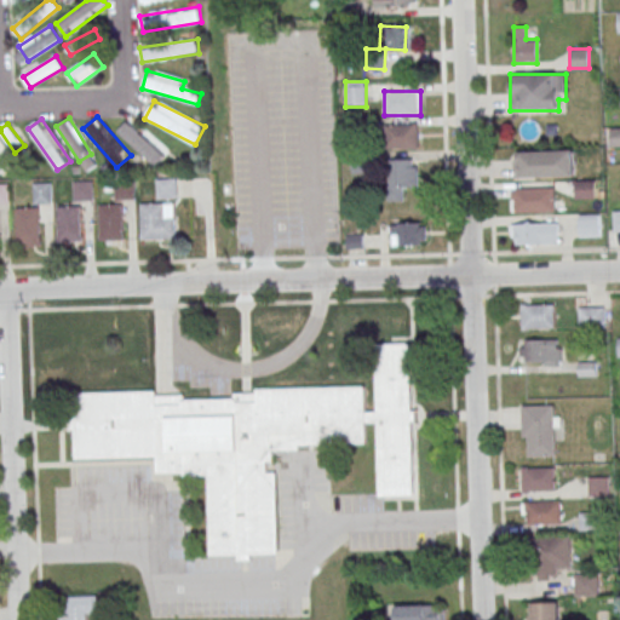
[(419,149),(419,125),(386,125),(386,149),(419,149)]
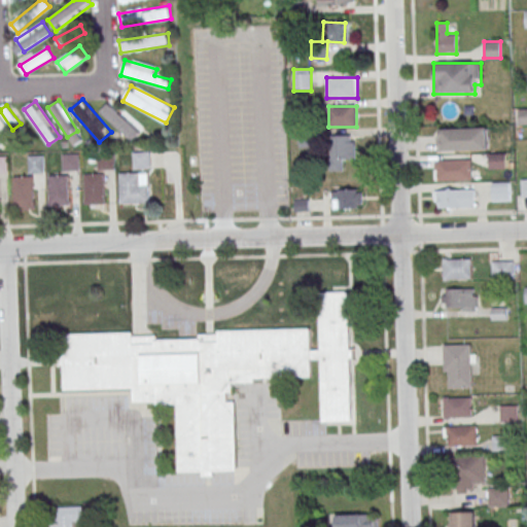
[(0,147),(12,138),(0,119),(0,147)]
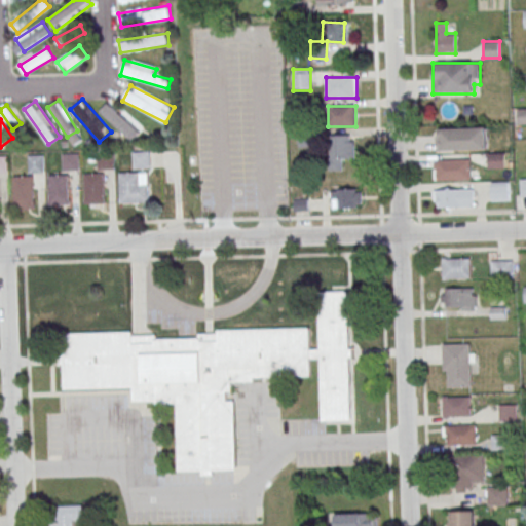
[(436,150),(486,150),(486,128),(436,128),(436,150)]
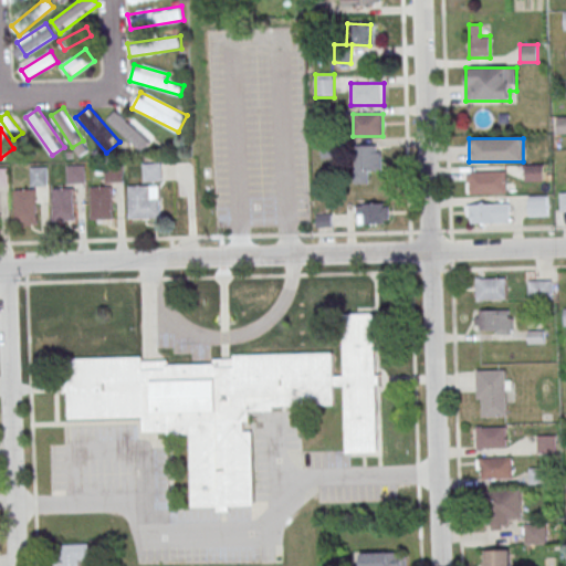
[(354,184),(367,184),(367,171),(380,171),(380,145),(354,145),(354,184)]
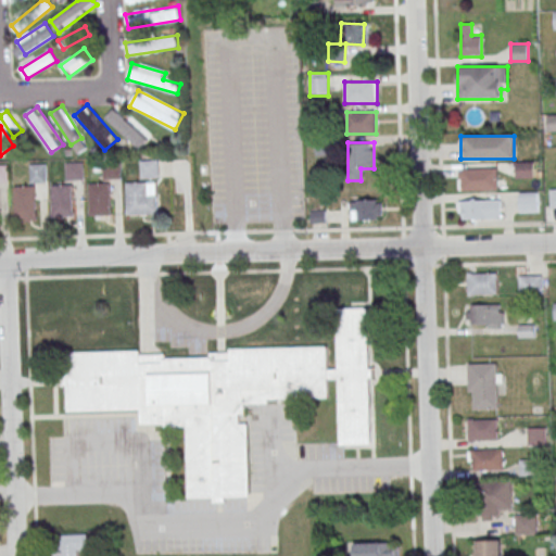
[(141,161),(159,160),(159,177),(141,177),(141,161)]
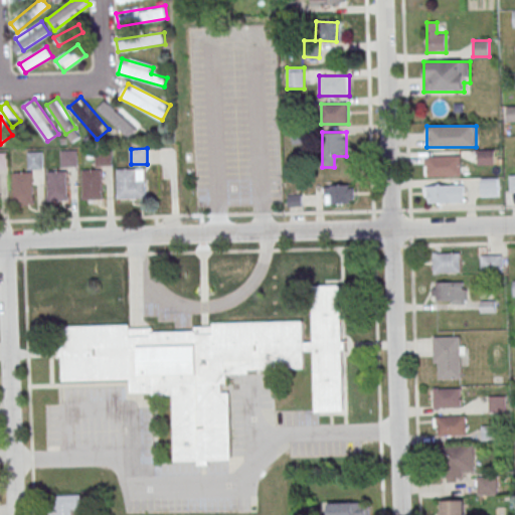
[(96,149),(112,149),(113,164),(97,165),(96,149)]
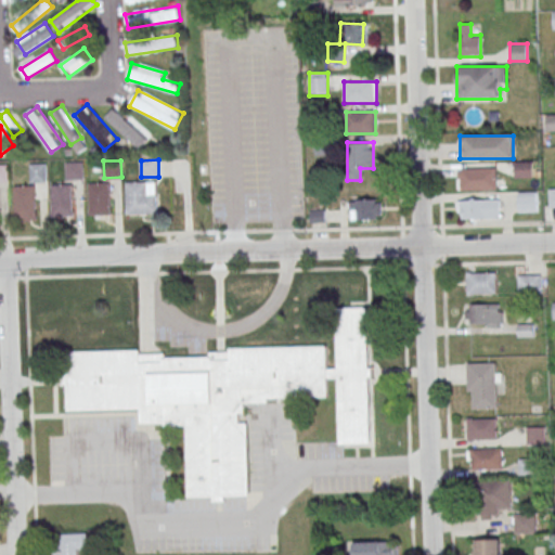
[(66,162),(84,162),(84,179),(66,179),(66,162)]
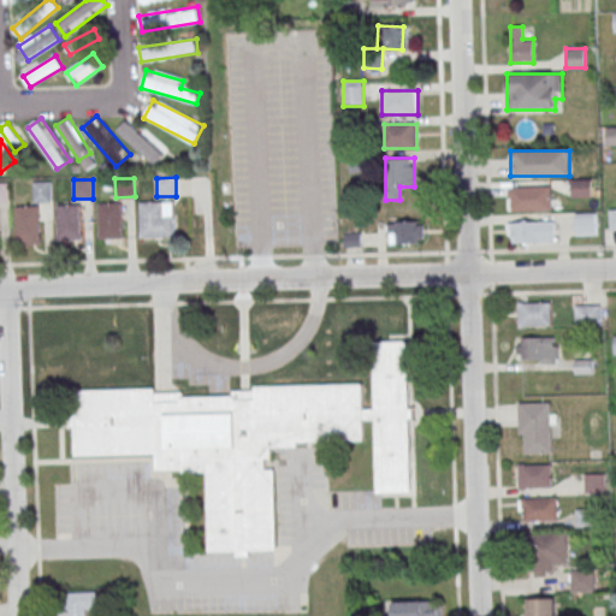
[(591,197),(591,179),(570,179),(570,197),(591,197)]
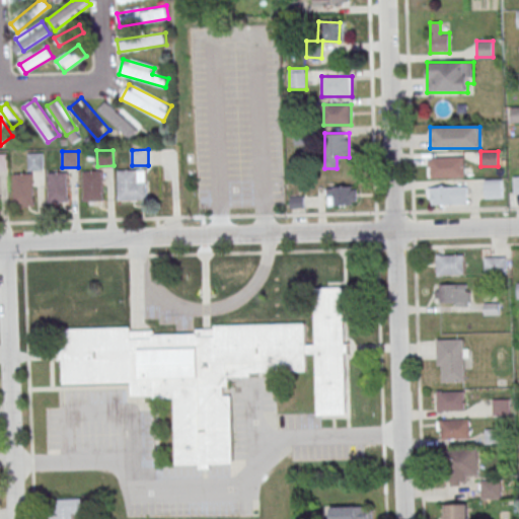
[(0,153),(8,153),(8,169),(0,169),(0,153)]
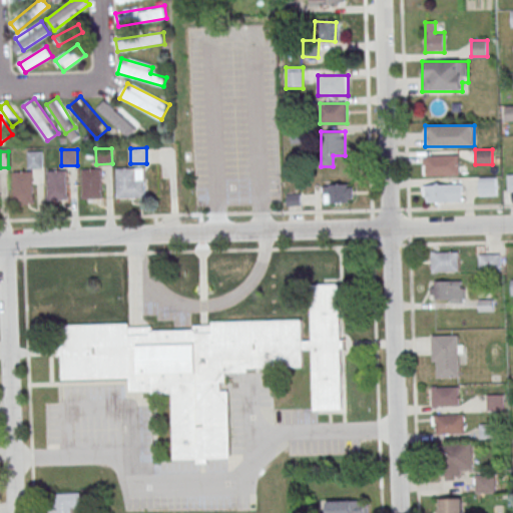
[(28,151),(42,151),(42,167),(28,167),(28,151)]
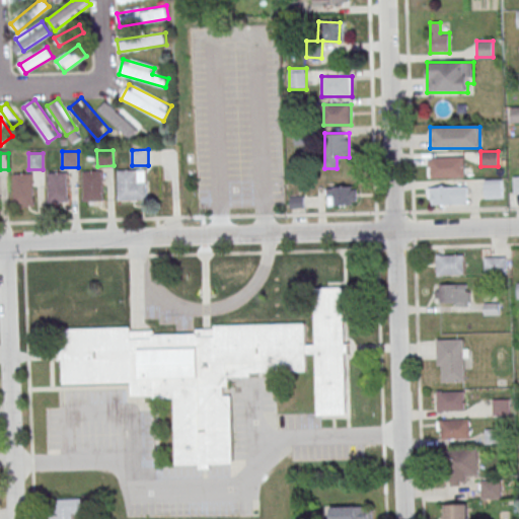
[(463,178),(463,156),(428,156),(428,178),(463,178)]
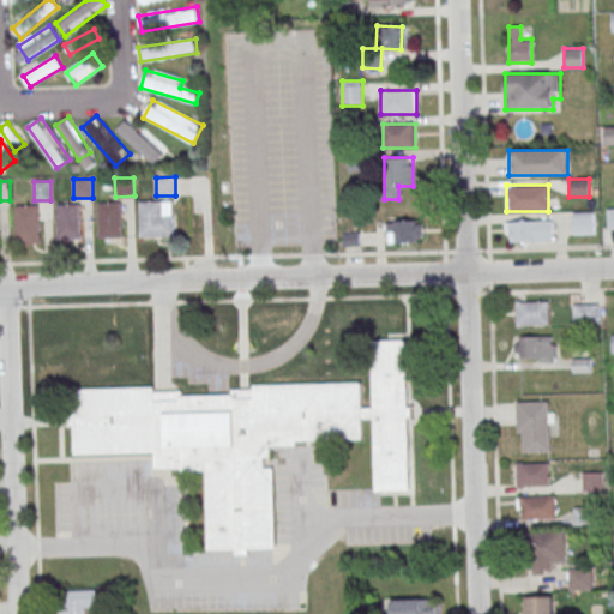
[(98,202),(121,200),(122,236),(100,236),(98,202)]
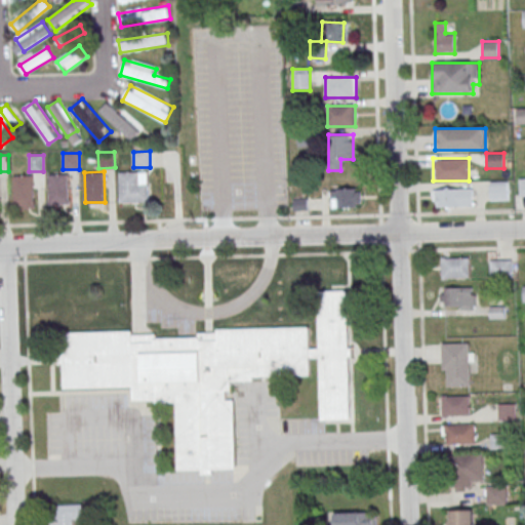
[(120,171),(139,171),(139,201),(120,201),(120,171)]
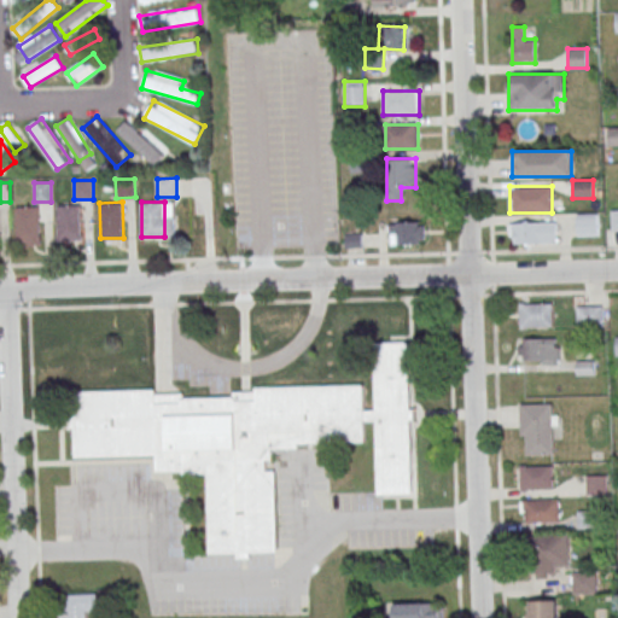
[(58,204),(81,204),(82,239),(59,239),(58,204)]
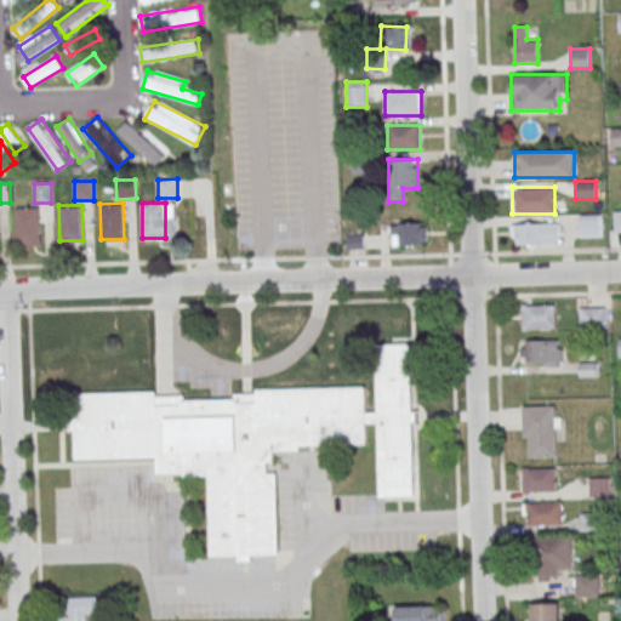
[(17,208),(40,206),(40,241),(17,243),(17,208)]
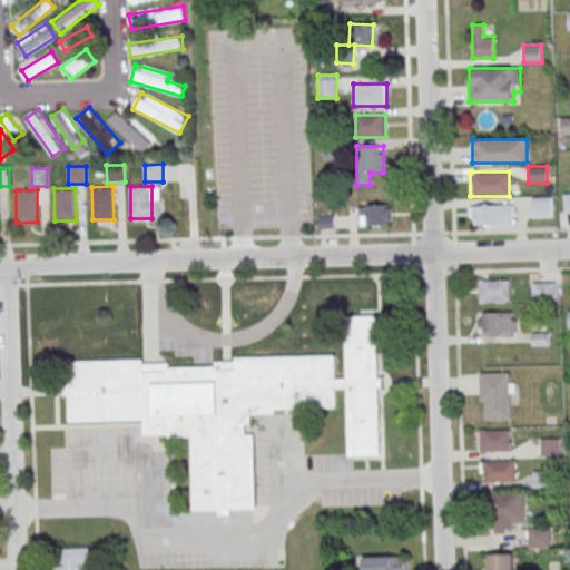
[(532,198),(532,217),(551,217),(551,198),(532,198)]
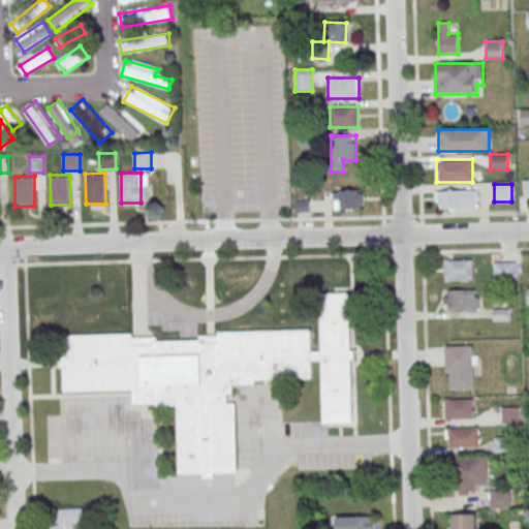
[(363,210),(363,190),(333,190),(333,210),(363,210)]
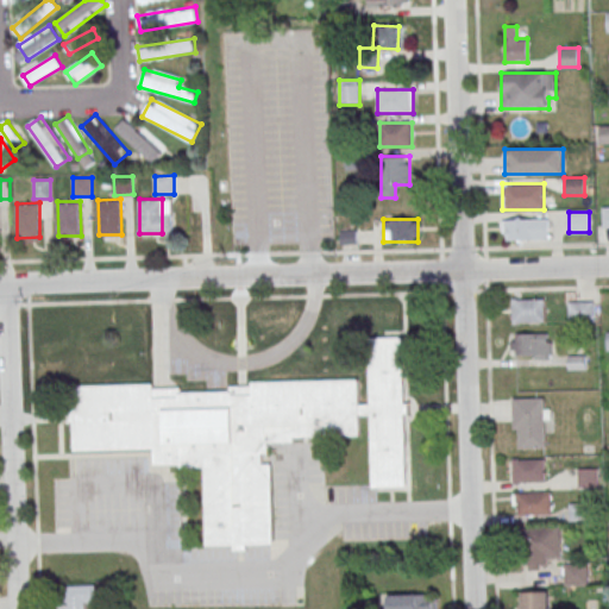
[(502,240),(548,240),(548,219),(502,219),(502,240)]
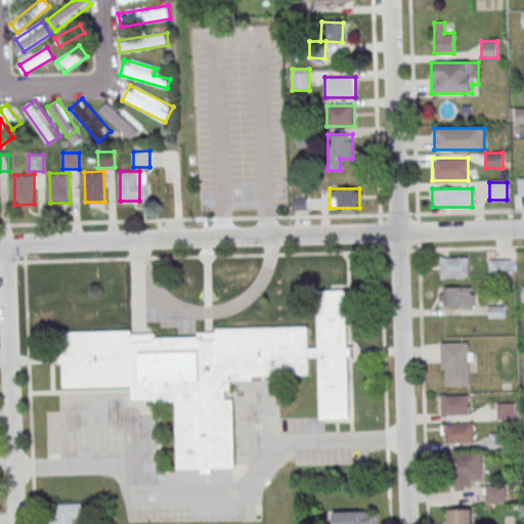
[(467,257),(441,257),(441,278),(467,278),(467,257)]
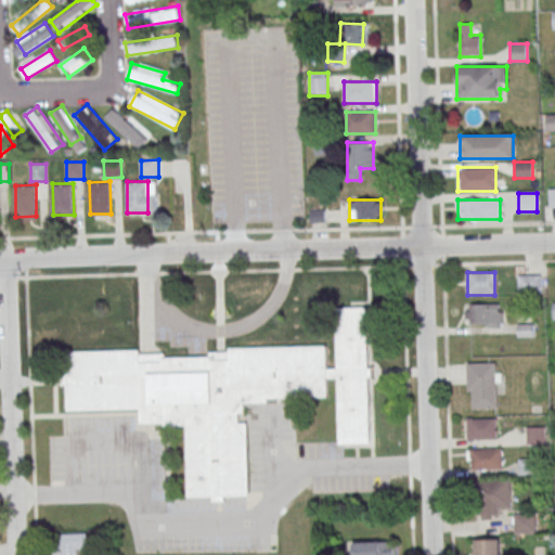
[(540,275),(524,275),(524,293),(540,293),(540,275)]
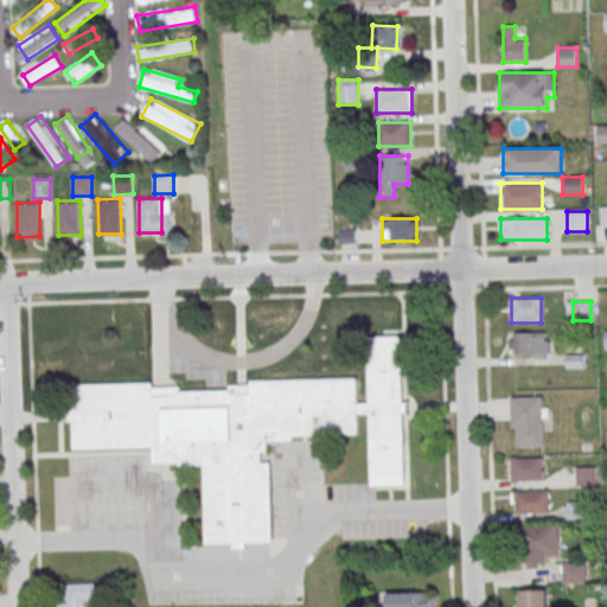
[(549,332),(509,332),(509,356),(549,356),(549,332)]
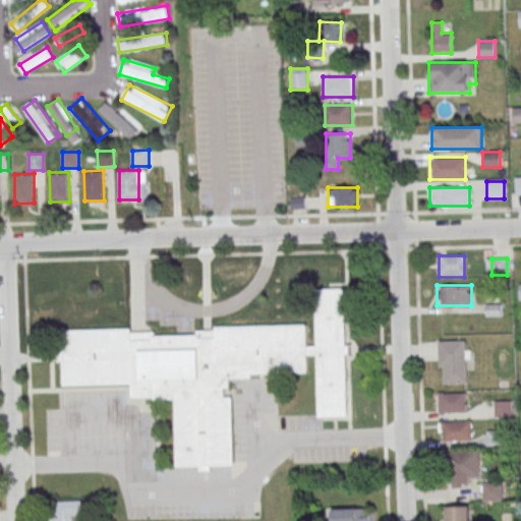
[(62,386),(62,331),(131,329),(131,333),(155,332),(155,336),(196,335),(196,331),(215,331),(216,327),(306,325),(307,346),(316,346),(315,290),(344,289),(345,345),(350,344),(350,354),(345,354),(347,416),(322,417),(319,417),(319,415),(317,355),(307,355),(307,372),(251,373),(250,379),(230,379),(229,379),(229,388),(224,388),(225,397),(231,397),(233,462),(233,465),(230,465),(211,466),(211,471),(199,471),(199,467),(176,467),(175,399),(172,400),(172,397),(131,398),(131,384),(62,386)]
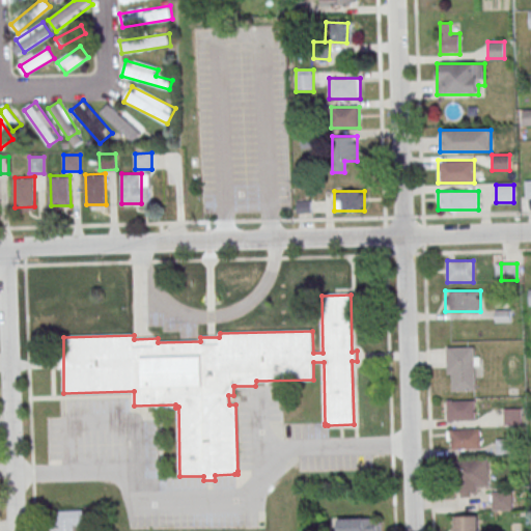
[(495,322),(511,322),(511,304),(495,304),(495,322)]
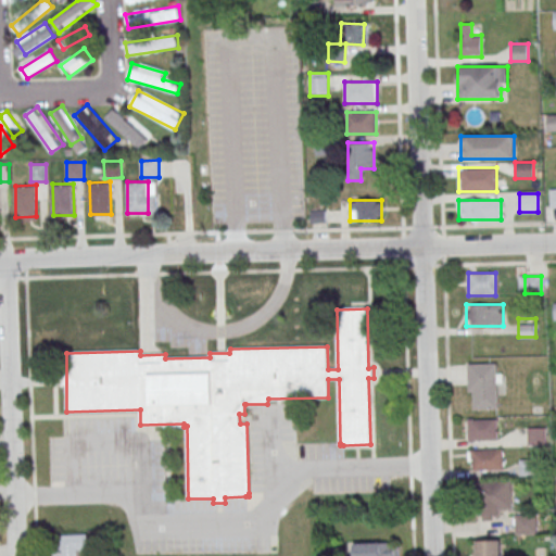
[(498,409),(498,364),(468,364),(469,409),(498,409)]
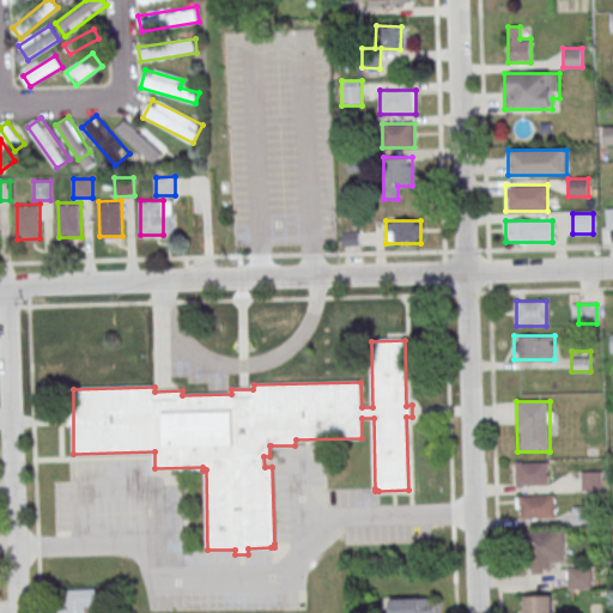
[(516,462),(516,486),(550,486),(550,462),(516,462)]
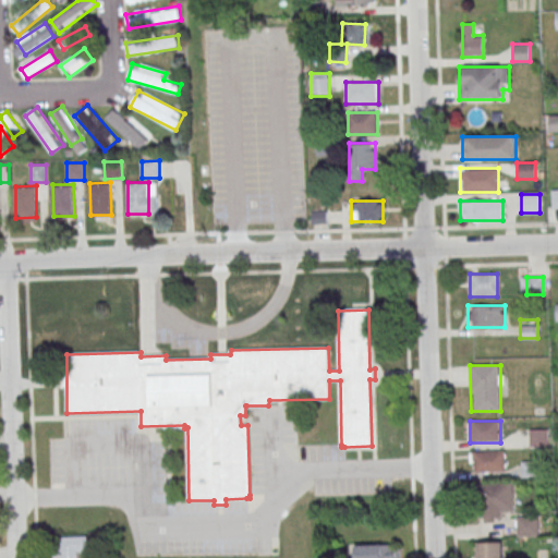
[(548,429),(529,429),(529,448),(548,448),(548,429)]
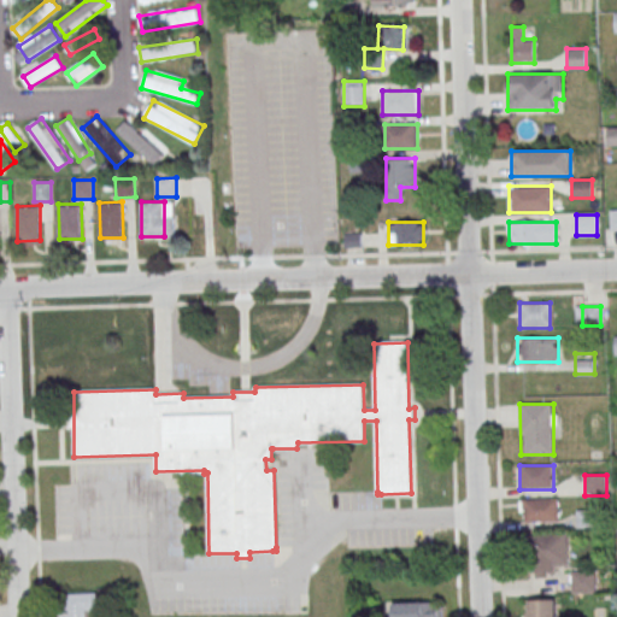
[(559,499),(521,499),(521,522),(559,522),(559,499)]
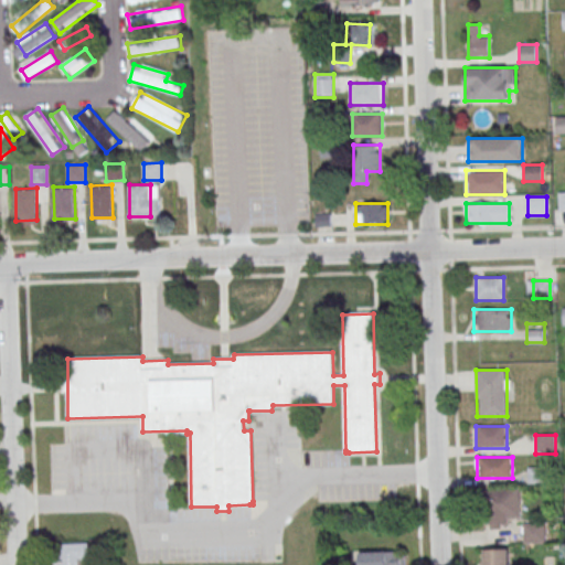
[(488,528),(508,528),(508,519),(519,519),(519,489),(488,489),(488,528)]
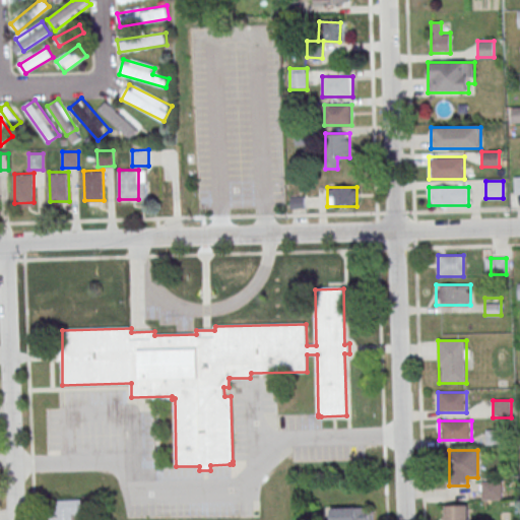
[(502,501),(502,481),(481,481),(481,501),(502,501)]
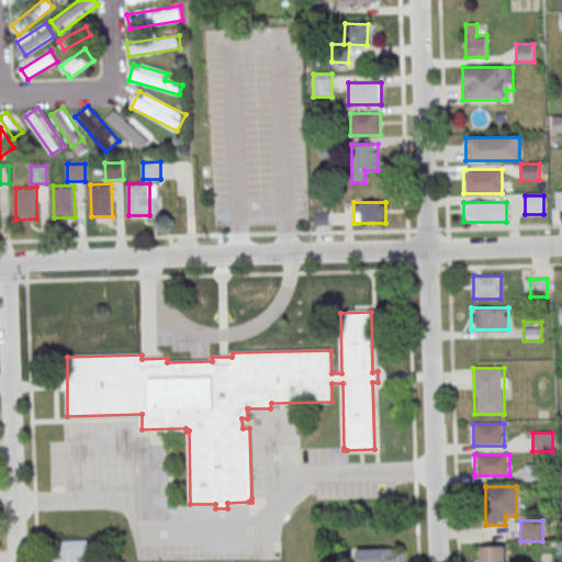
[(55,541),(54,561),(87,561),(88,541),(55,541)]
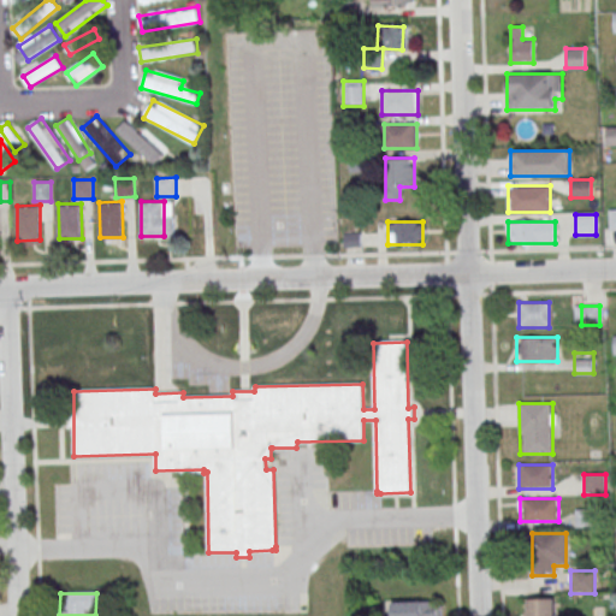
[(555,615),(556,599),(527,599),(527,615),(555,615)]
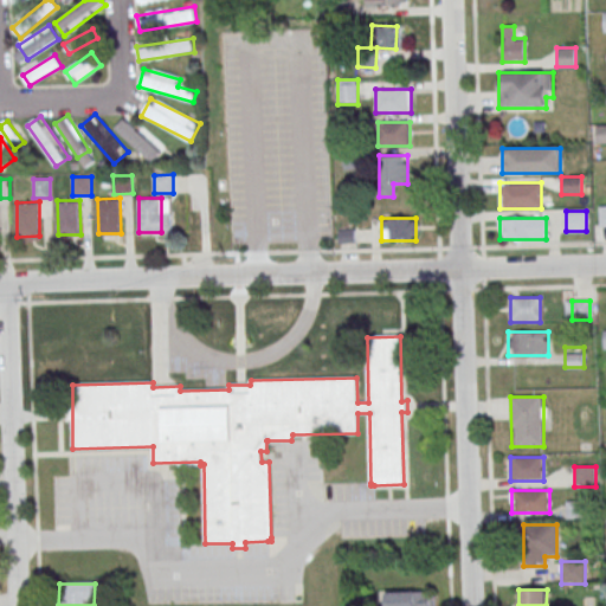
[(433,605),(434,592),(385,592),(385,605),(433,605)]
